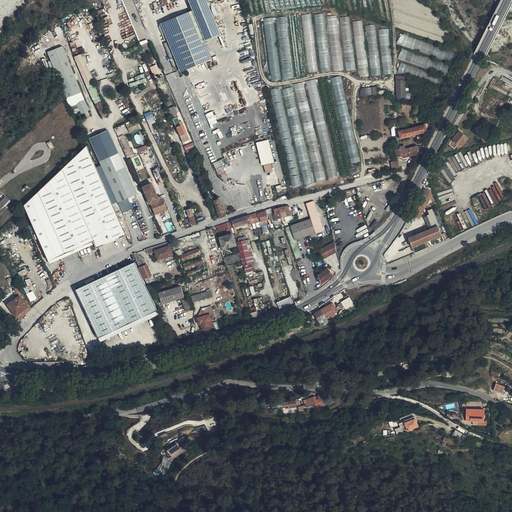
[(187,0),(204,40),(219,34),(205,0),(187,0)]
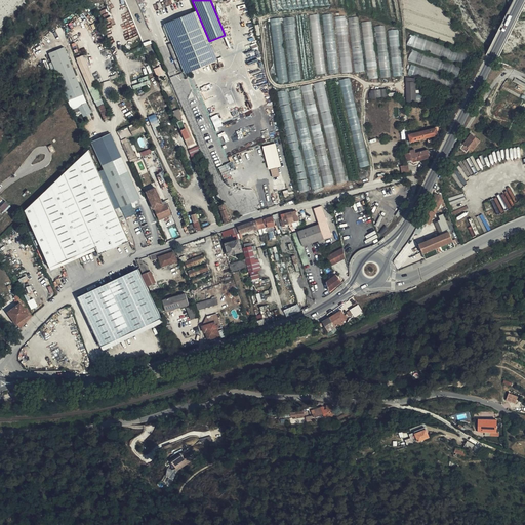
[(164,24),(185,74),(216,61),(196,11),(164,24)]
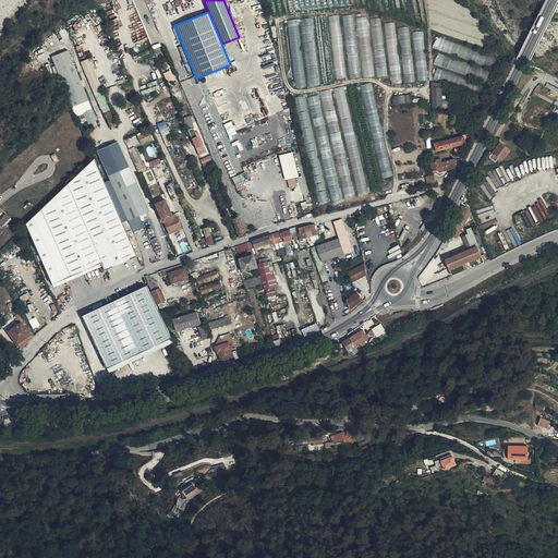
[(356,49),(353,14),(343,15),(347,50),(356,49)]
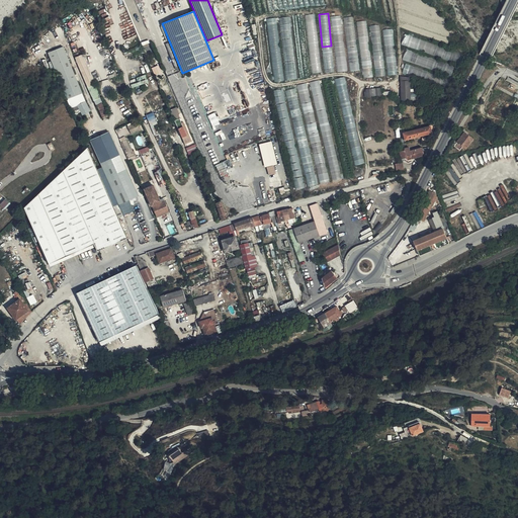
[(304,14),(293,15),(299,77),(310,76),(304,14)]
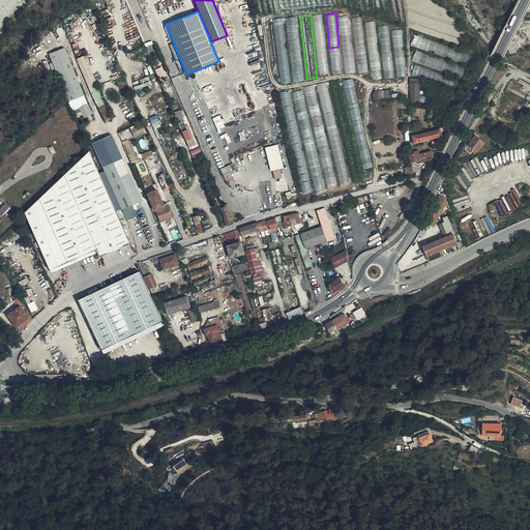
[(345,74),(355,72),(350,16),(340,17),(345,74)]
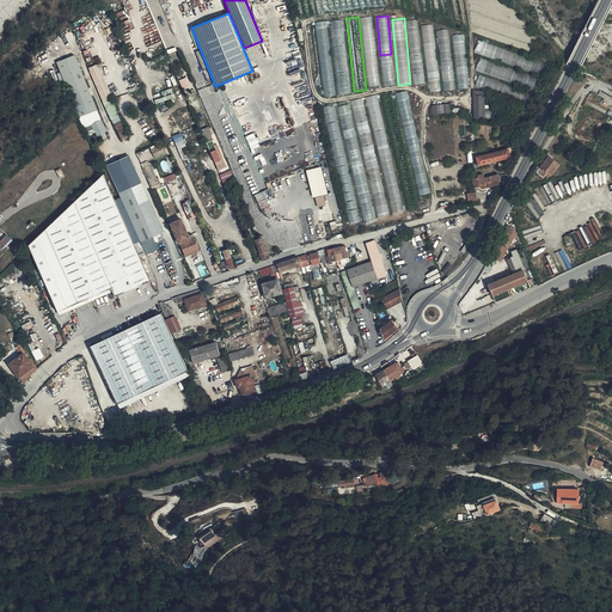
[(338,95),(352,92),(343,19),(331,20),(338,95)]
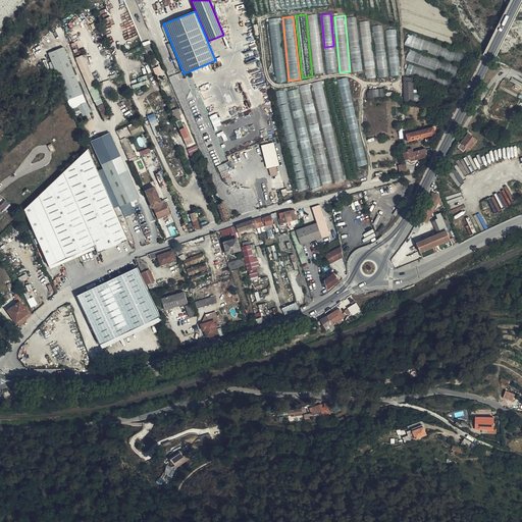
[(357,16),(348,17),(353,71),(362,70),(357,16)]
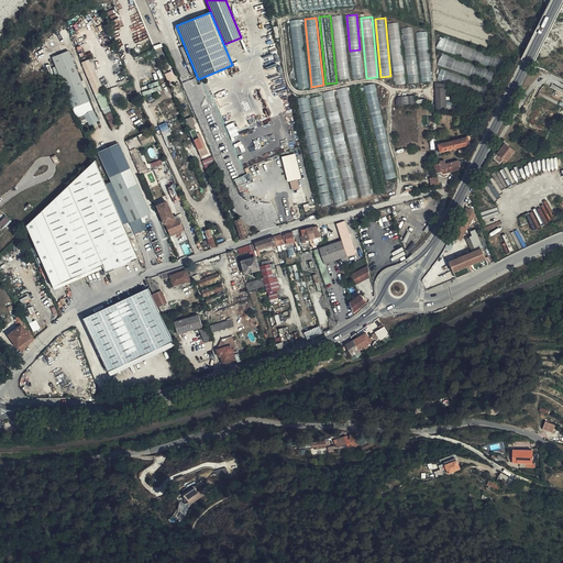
[(308,87),(301,19),(291,20),(298,88),(308,87)]
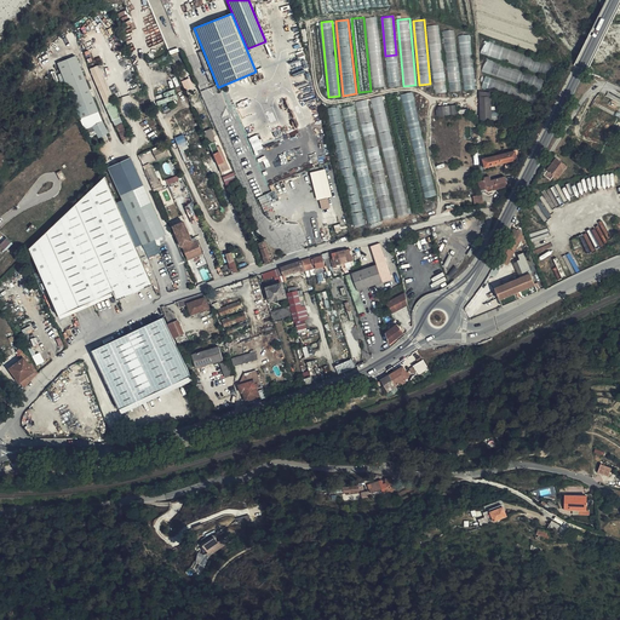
[(428,26),(435,93),(447,91),(440,24),(428,26)]
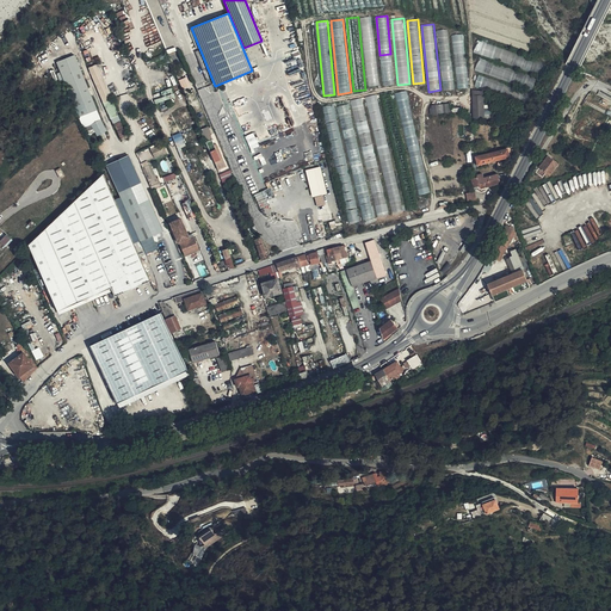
[(449,29),(437,30),(440,71),(452,69),(449,29)]
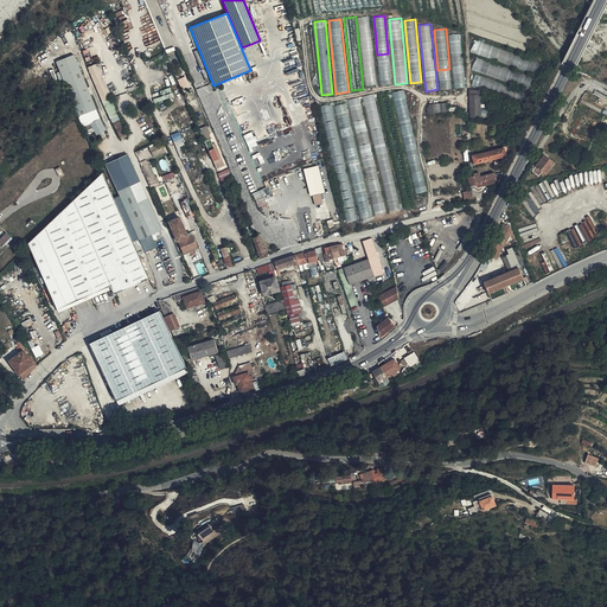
[(461,33),(449,34),(454,88),(466,87),(461,33)]
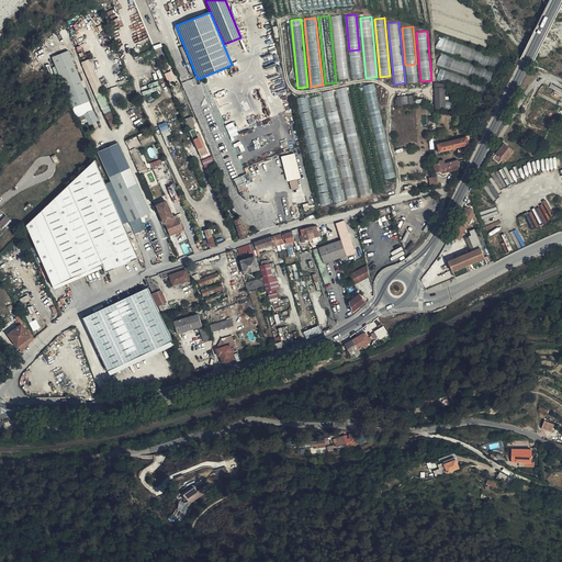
[(436,47),(445,51),(448,38),(439,36),(436,47)]
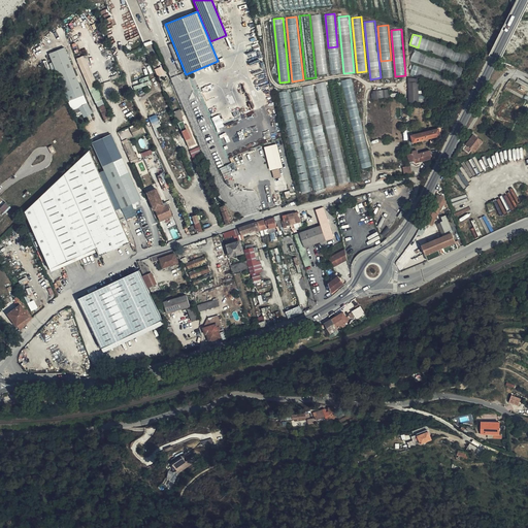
[(324,35),(315,36),(316,46),(325,45),(324,35)]
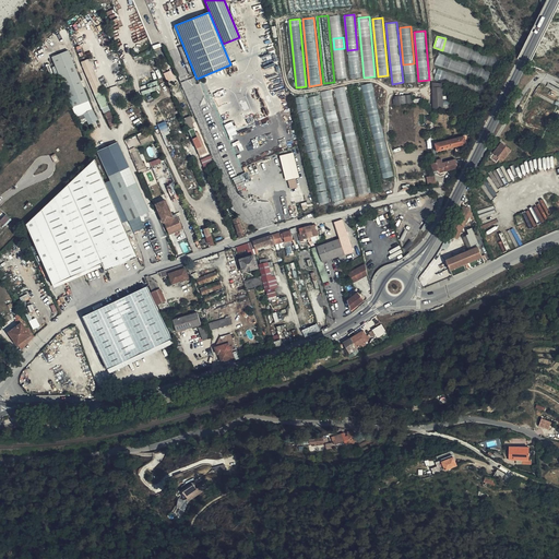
[(451,52),(459,55),(461,45),(452,44),(451,52)]
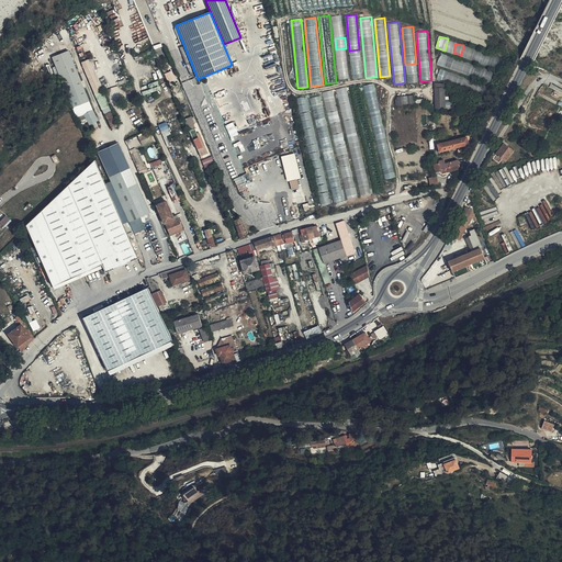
[(54,58),(53,59),(63,82),(74,108),(77,107),(85,99),(88,96),(85,88),(68,52),(54,58)]
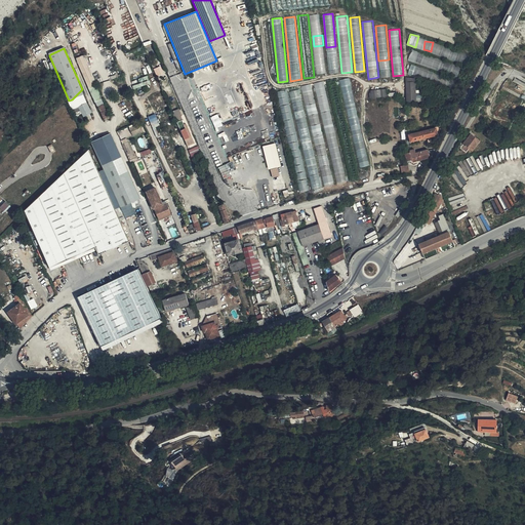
[(412,49),(408,59),(426,66),(429,54),(412,49)]
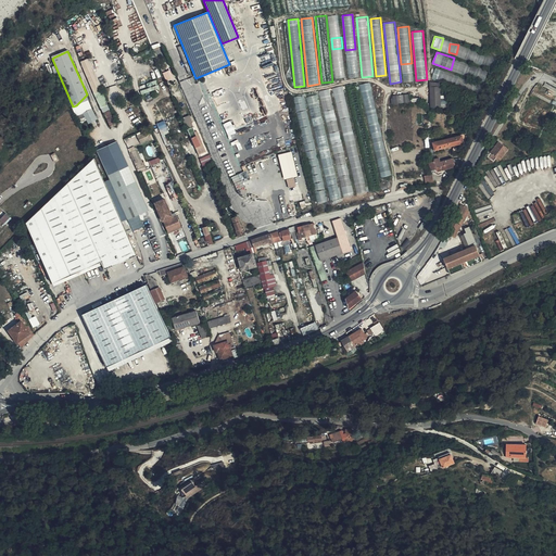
[(92,59),(84,62),(95,88),(101,83),(100,77),(92,59)]
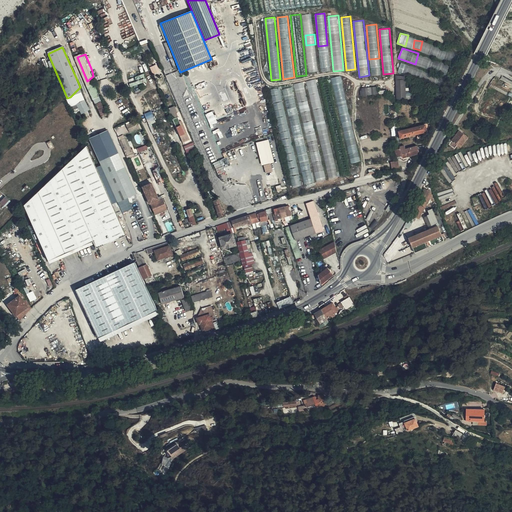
[(402,72),(416,76),(418,68),(404,64),(402,72)]
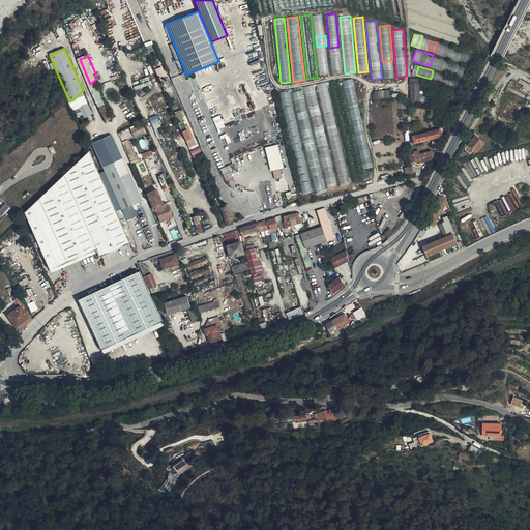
[(385,78),(394,78),(394,68),(384,68),(385,78)]
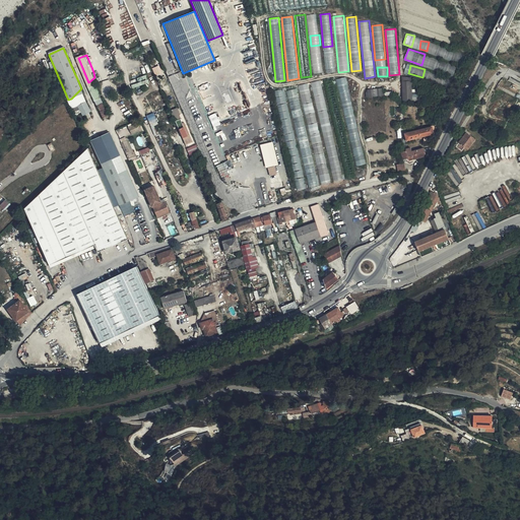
[(103,98),(94,77),(88,82),(96,102),(103,98)]
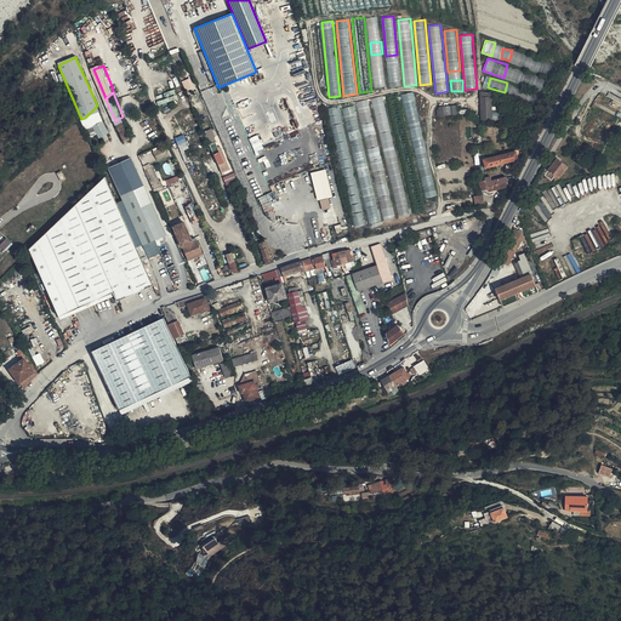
[(405,110),(416,109),(415,92),(403,93),(405,110)]
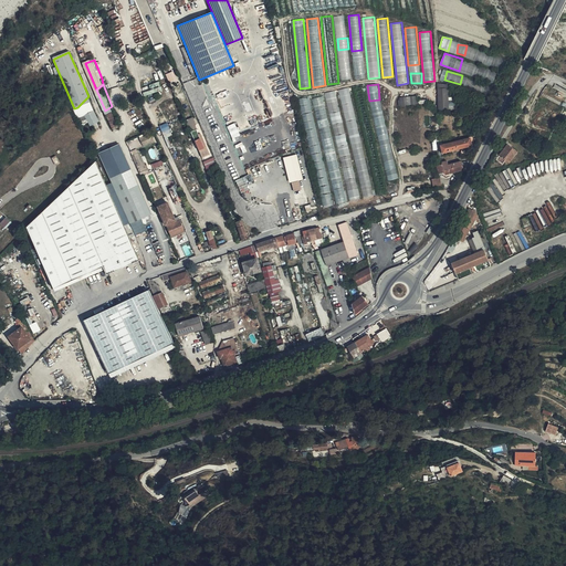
[(373,195),(350,87),(341,90),(363,197),(373,195)]
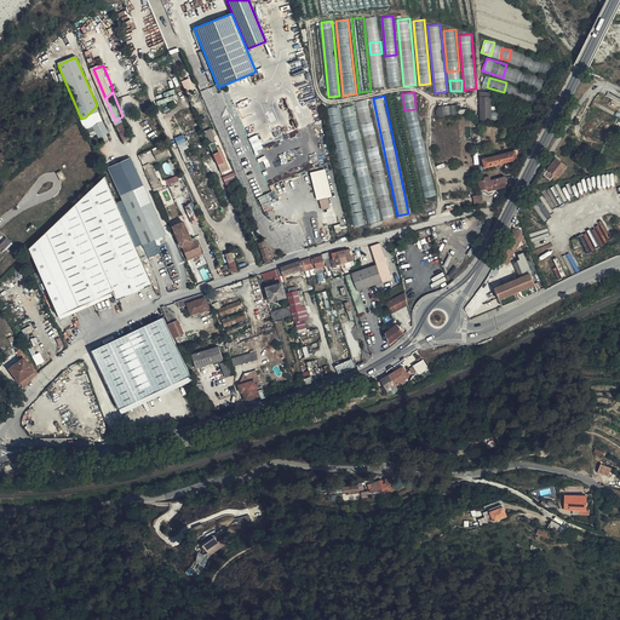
[(368,98),(357,101),(383,219),(394,217),(368,98)]
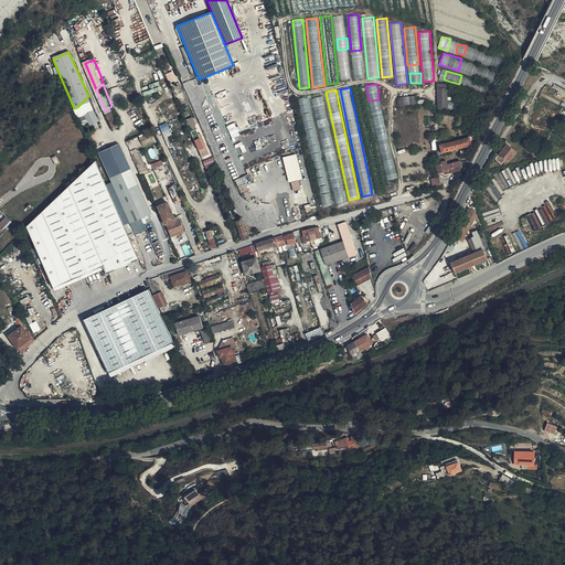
[(448,89),(439,89),(440,109),(449,109),(448,89)]
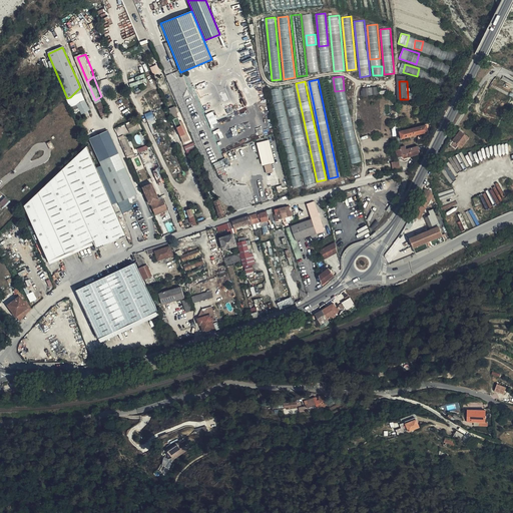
[(293,84),(284,86),(299,156),(308,154),(293,84)]
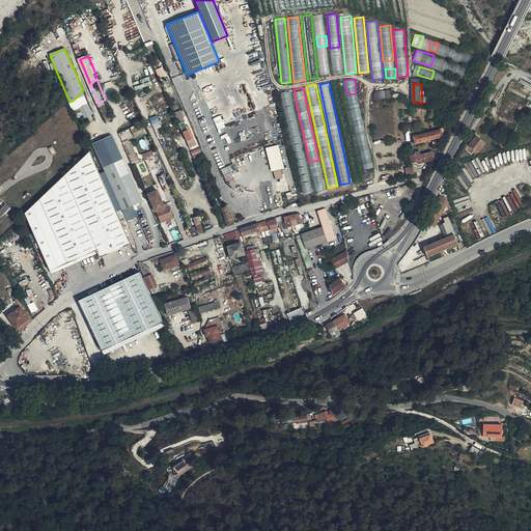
[(391,89),(374,90),(374,99),(391,98),(391,89)]
